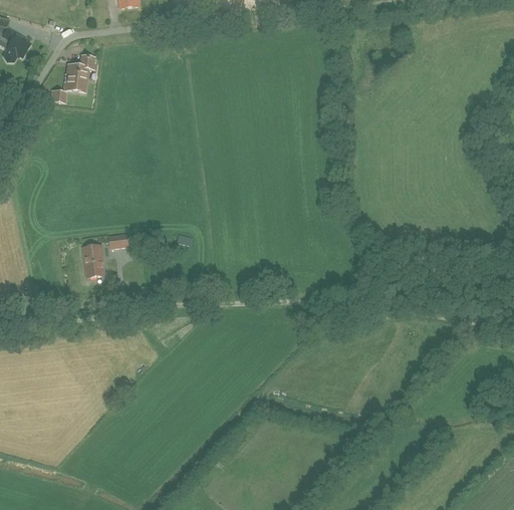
[(0,24),(7,27),(9,18),(0,15),(0,24)]
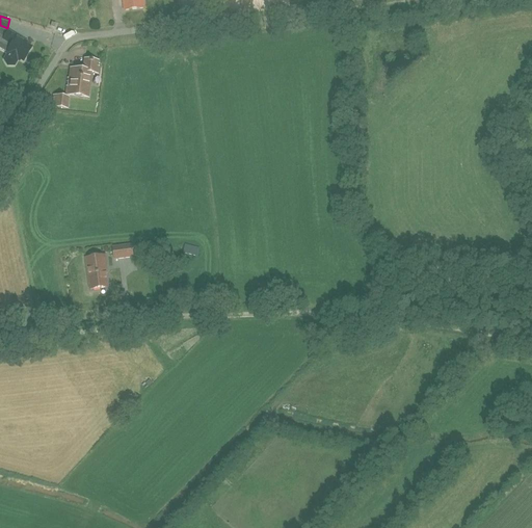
[(18,55),(23,58),(31,45),(25,41),(26,40),(7,28),(2,36),(10,42),(7,48),(8,49),(4,56),(7,62),(14,62),(18,55)]
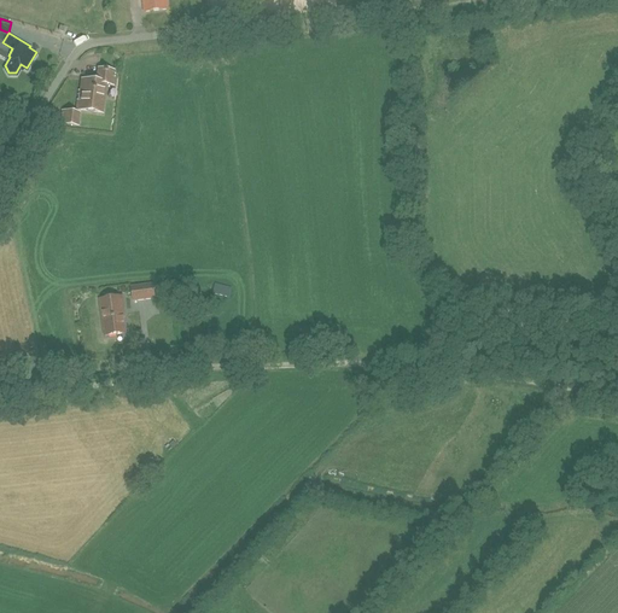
[(112,81),(115,66),(98,65),(97,77),(82,76),(81,88),(80,87),(77,105),(101,109),(105,80),(112,81)]
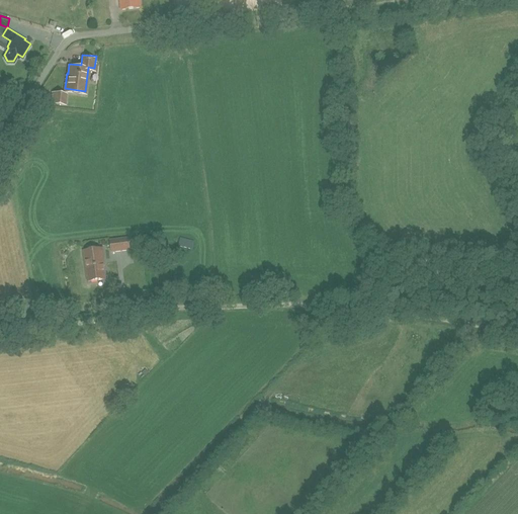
[(66,92),(53,90),(52,100),(65,101),(66,92)]
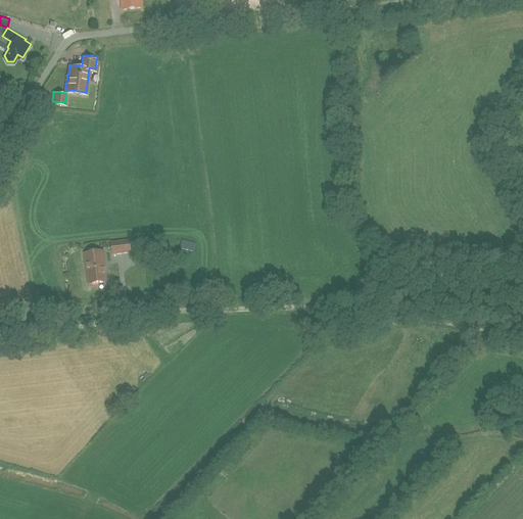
[(111,239),(112,251),(131,249),(130,237),(111,239)]
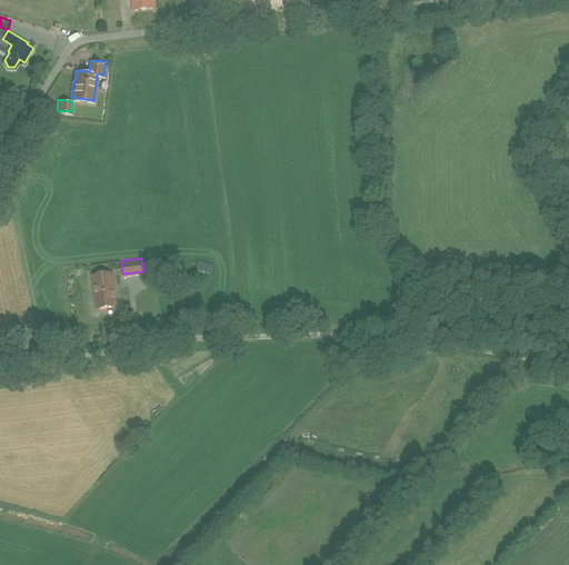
[(112,281),(115,281),(112,270),(92,273),(97,306),(116,304),(112,281)]
